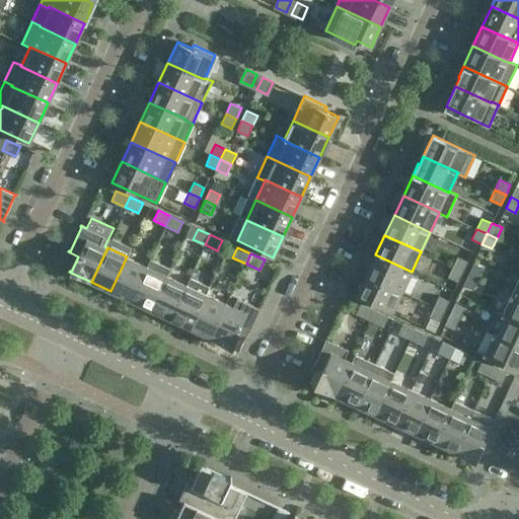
[(412,272),(375,254),(366,275),(402,292),(412,272)]
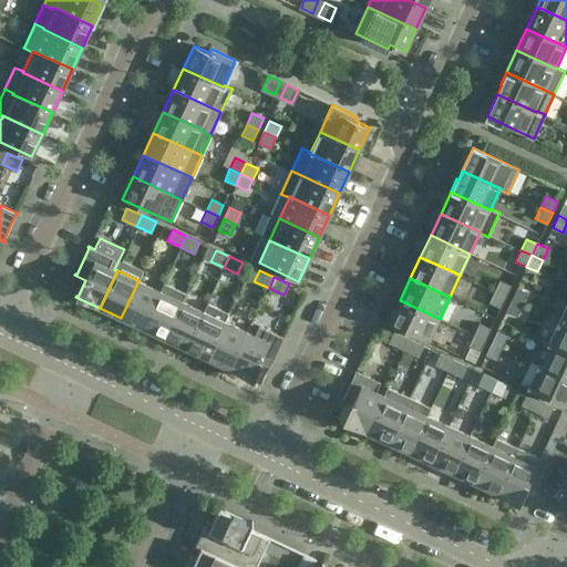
[(505,297),(511,285),(500,279),(494,291),(505,297)]
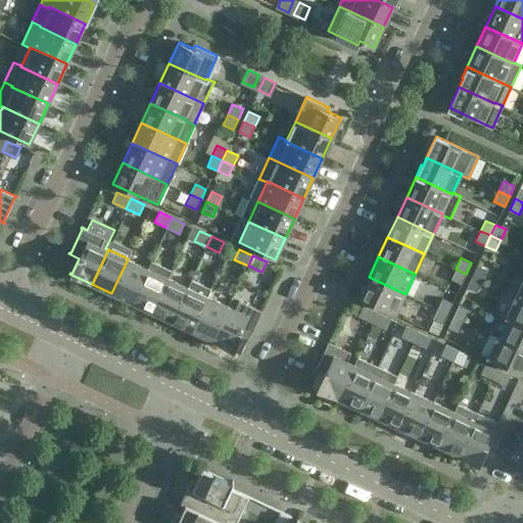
[(132,302),(148,269),(128,258),(111,293),(132,302)]
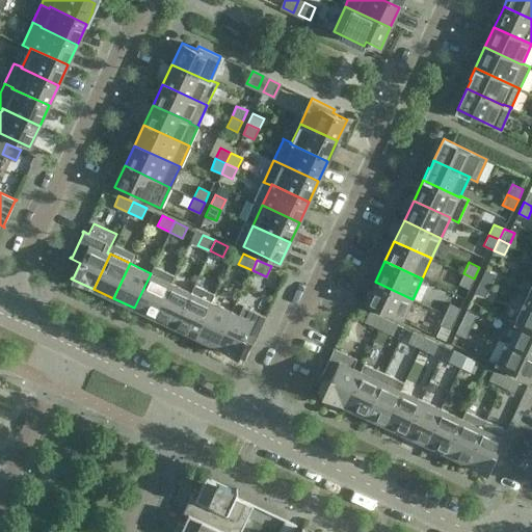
[(154,318),(170,283),(175,274),(154,265),(151,273),(134,308),(154,318)]
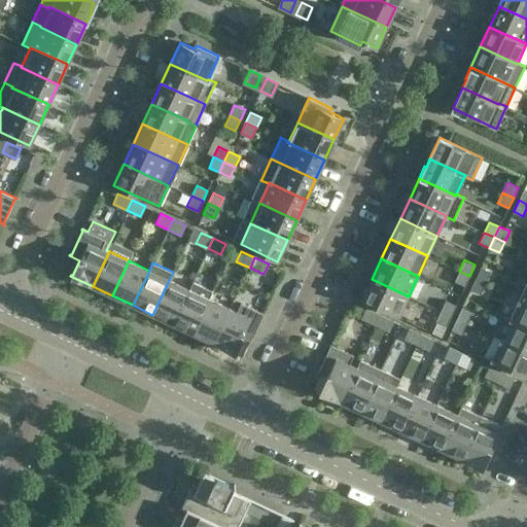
[(491,272),(481,267),(476,278),(486,283),(491,272)]
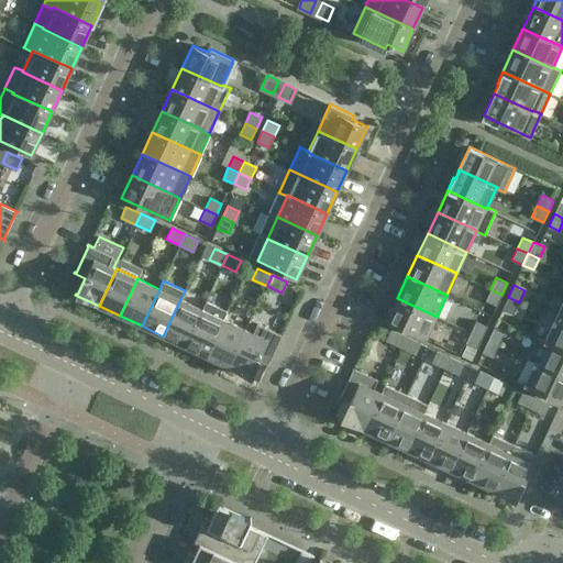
[(497,306),(501,295),(490,289),(485,300),(497,306)]
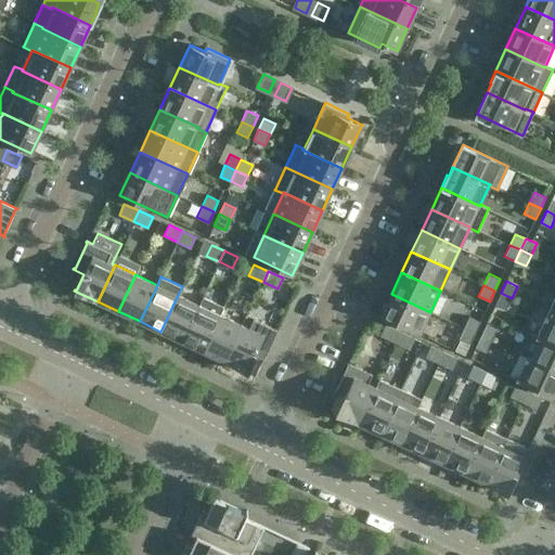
[(505,310),(512,298),(501,293),(495,305),(505,310)]
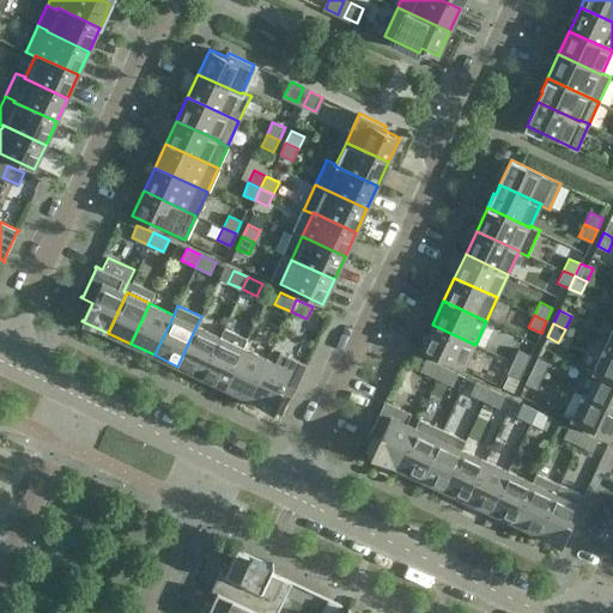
[(475,345),(432,325),(420,349),(463,369),(475,345)]
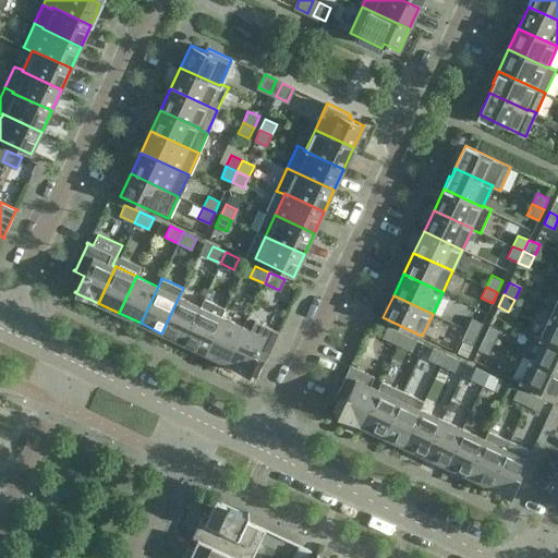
[(183,343),(201,306),(179,296),(161,334),(183,343)]
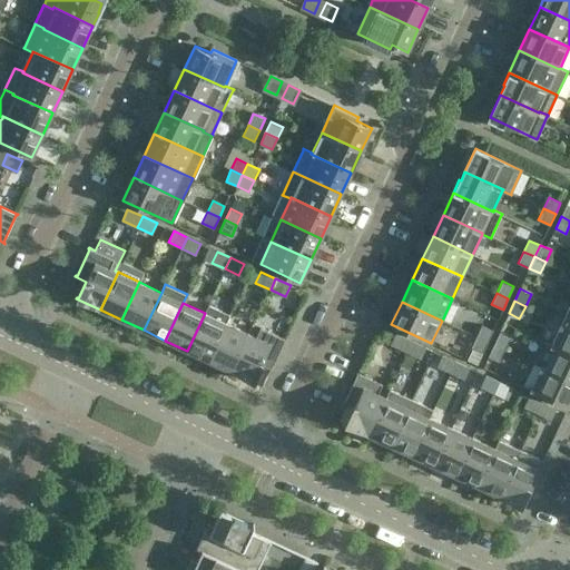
[(209,361),(226,323),(231,315),(208,305),(205,313),(187,351),(209,361)]
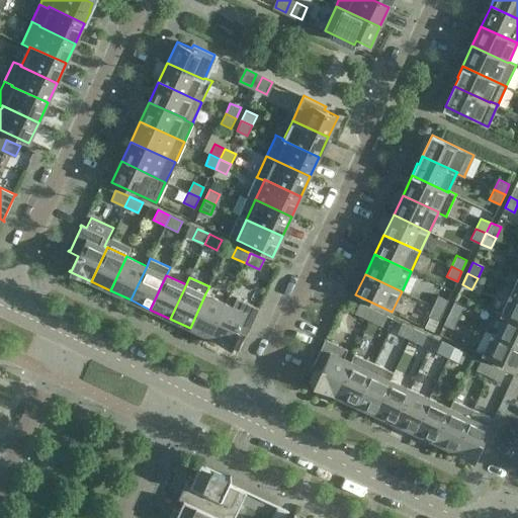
[(209,337),(226,303),(205,293),(190,328),(209,337)]
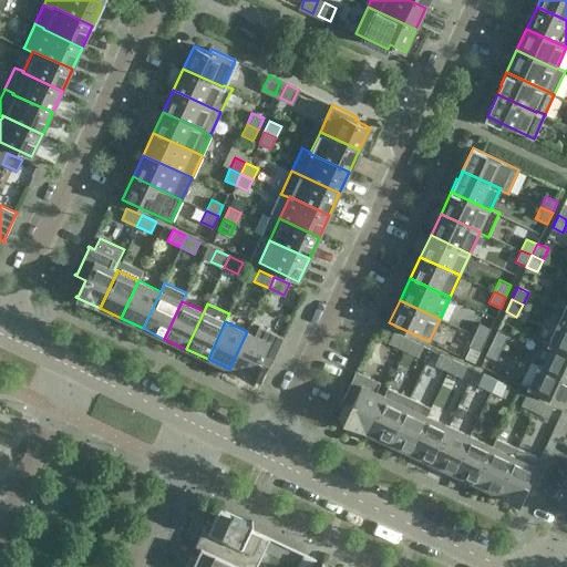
[(566,351),(566,325),(558,321),(548,343),(566,351)]
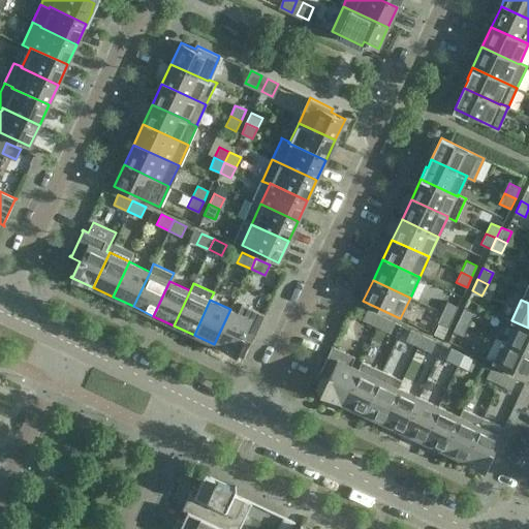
[(453,317),(458,307),(446,302),(441,312),(453,317)]
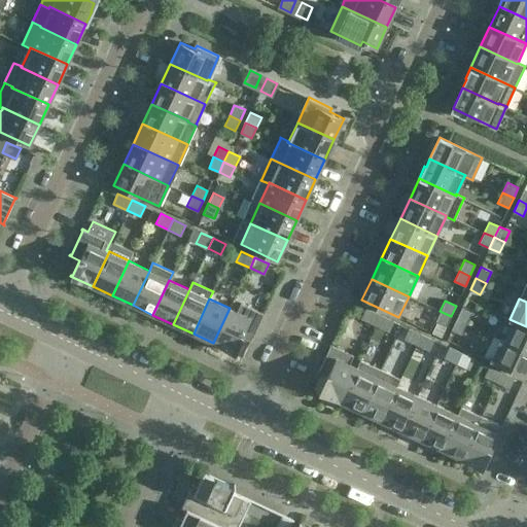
[(237,311),(230,308),(213,343),(236,353),(236,352),(235,351),(242,337),(252,341),(252,340),(251,339),(262,314),(264,315),(265,314),(241,303),(237,311)]
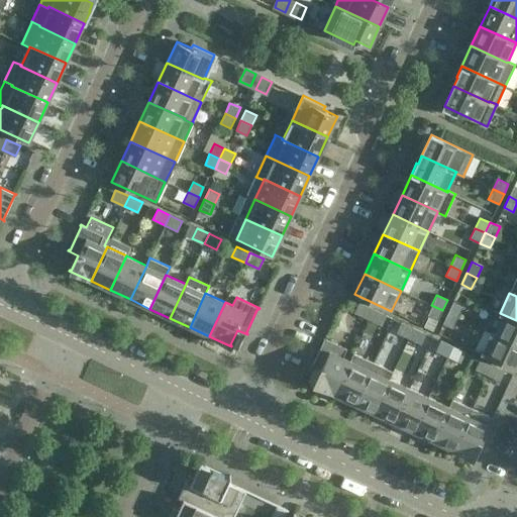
[(368,319),(373,309),(358,302),(354,312),(368,319)]
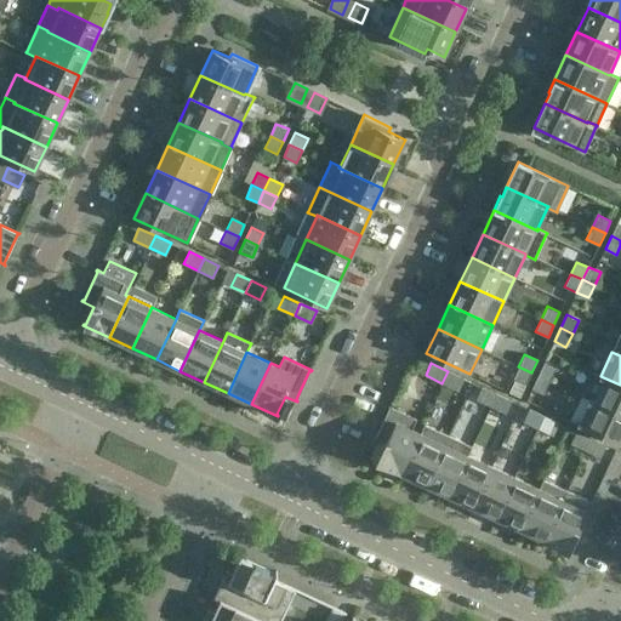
[(556,369),(543,363),(537,376),(550,381),(556,369)]
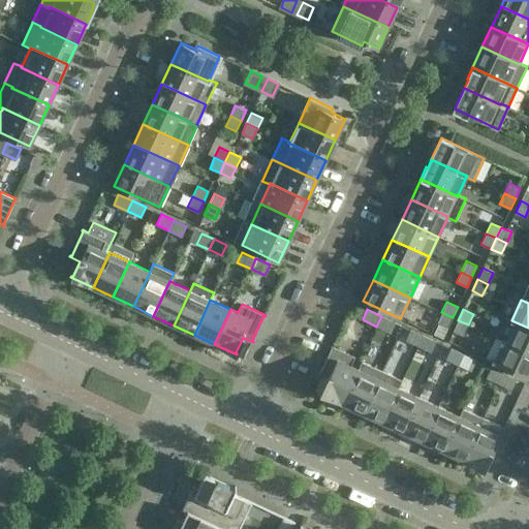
[(447,328),(453,317),(441,312),(437,322),(447,328)]
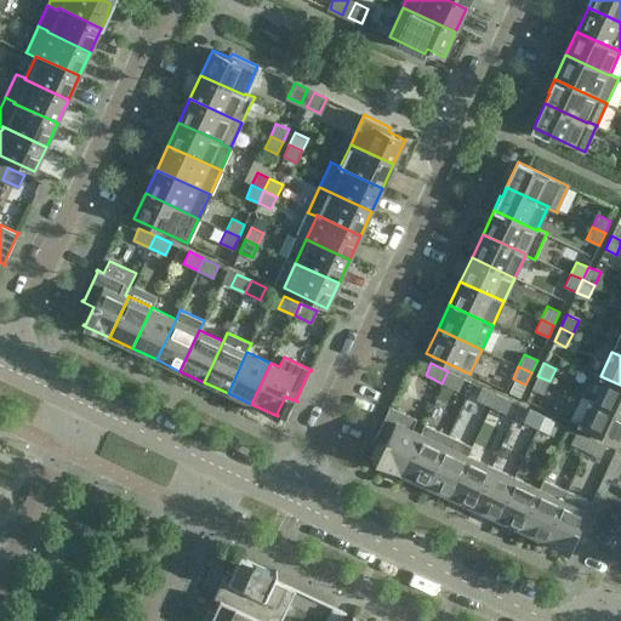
[(463,379),(448,371),(442,383),(459,391),(463,379)]
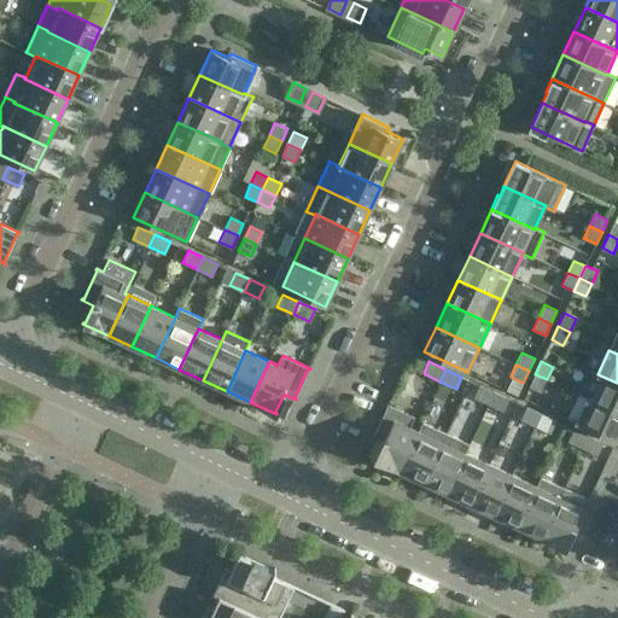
[(617,412),(617,383),(598,374),(592,371),(581,395),(587,397),(617,412)]
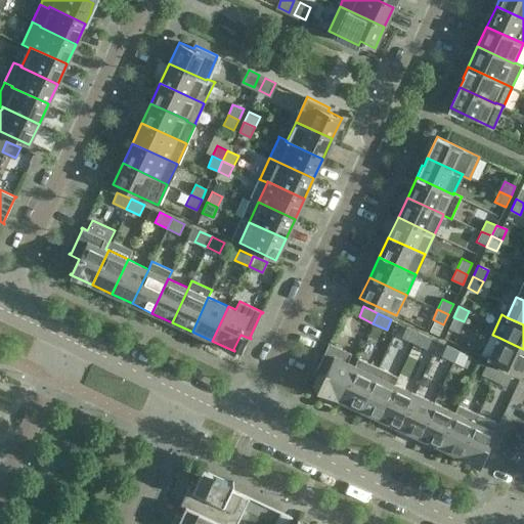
[(459,333),(464,321),(453,317),(448,328),(459,333)]
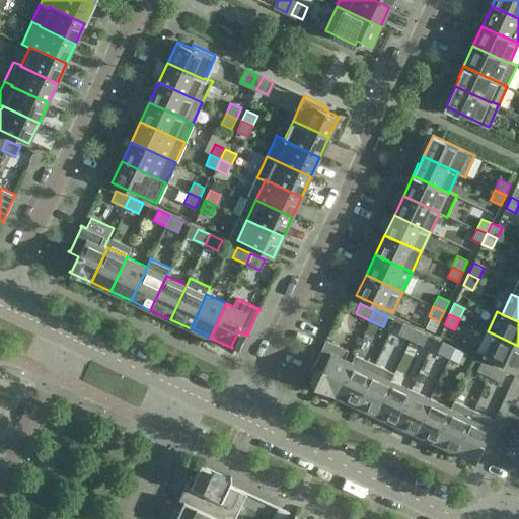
[(411,339),(415,329),(402,323),(398,334),(411,339)]
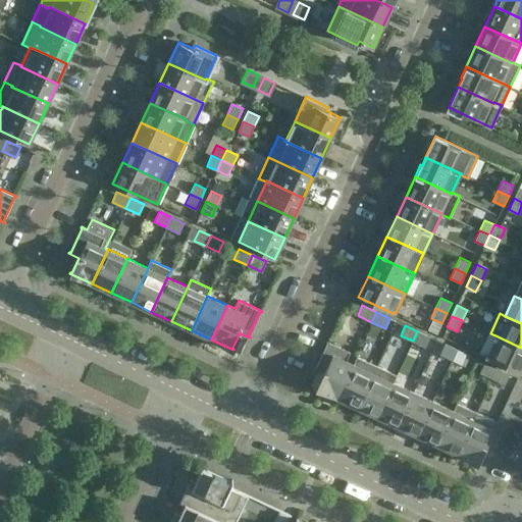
[(425,347),(429,336),(417,331),(413,341),(425,347)]
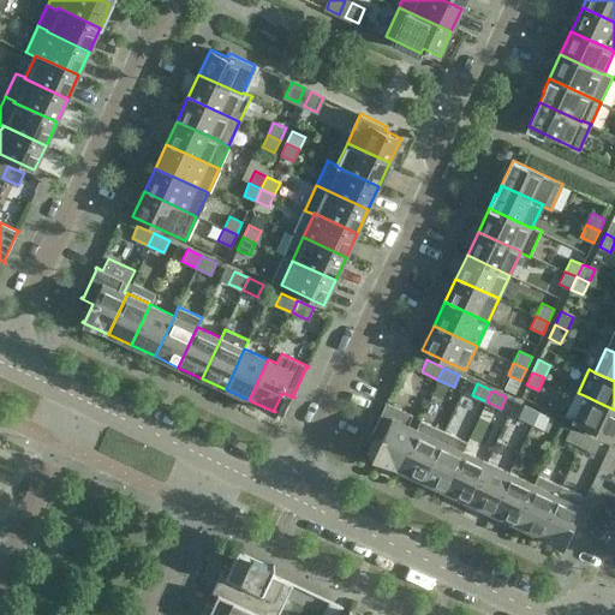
[(614,440),(614,410),(584,395),(573,421),(614,440)]
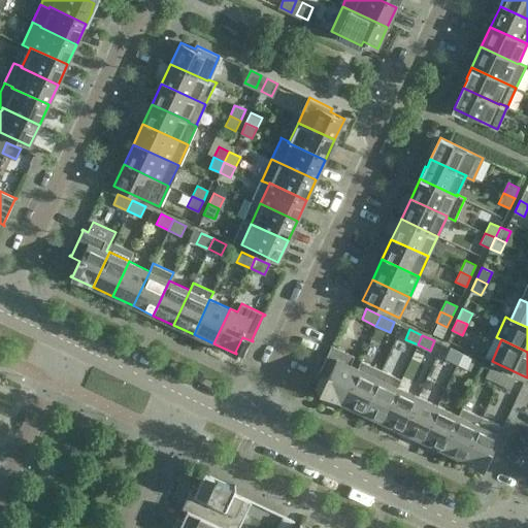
[(341,402),(357,368),(351,365),(355,356),(331,344),(330,345),(331,347),(320,371),(319,370),(318,372),(328,376),(321,392),(320,391),(319,392),(341,402)]
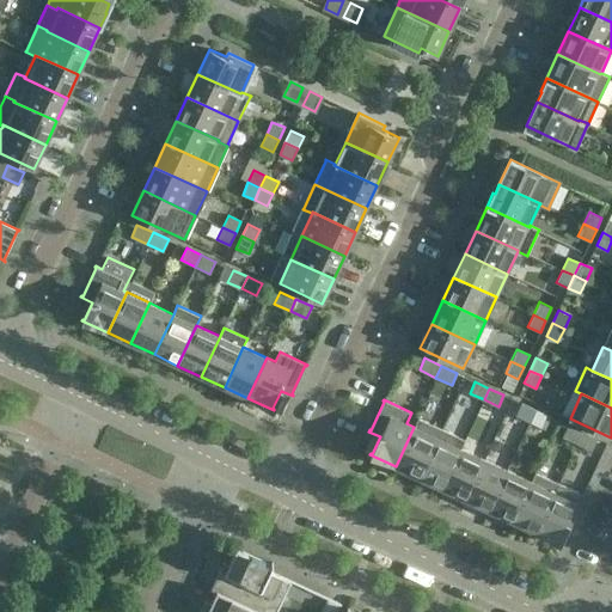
[(531,422),(536,410),(521,403),(516,415),(531,422)]
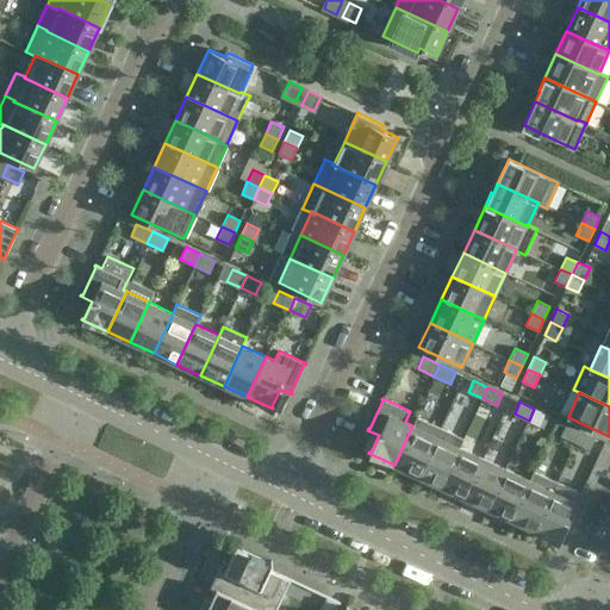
[(543,427),(548,415),(534,409),(529,421),(543,427)]
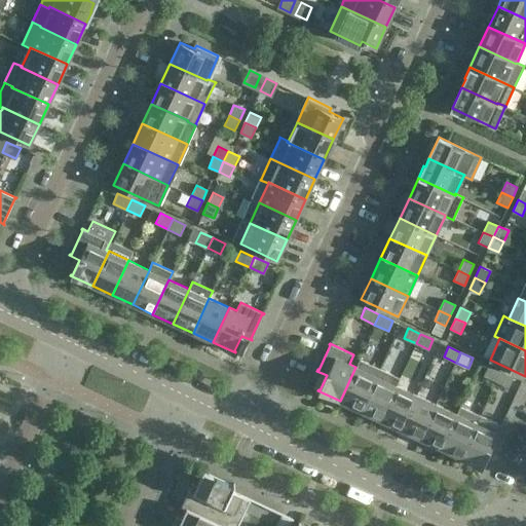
[(360,411),(380,368),(360,359),(355,367),(340,401),(360,411)]
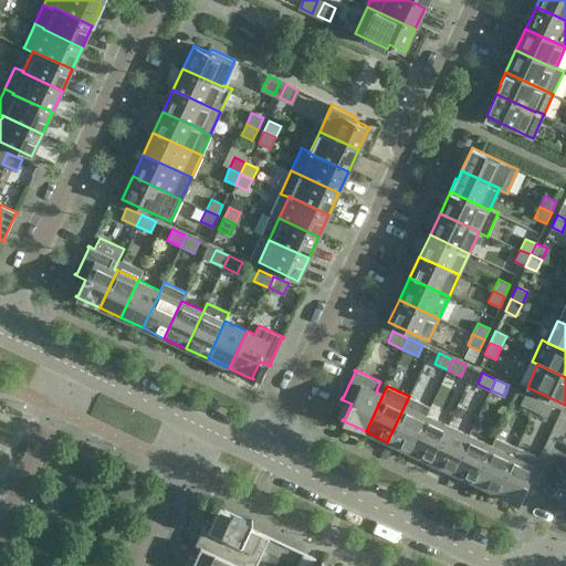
[(534,410),(538,399),(525,392),(521,404),(534,410)]
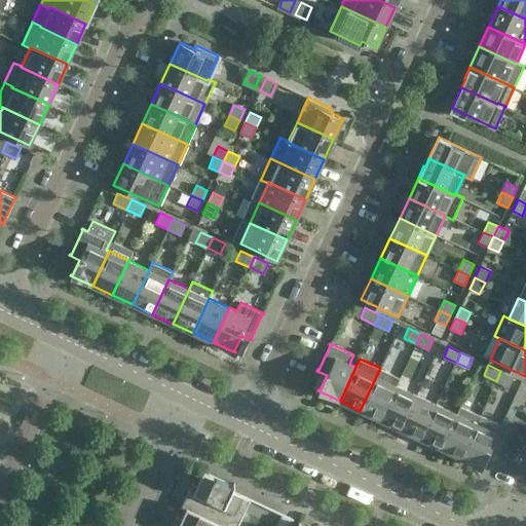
[(380,420),(396,385),(400,377),(380,368),(360,411),(380,420)]
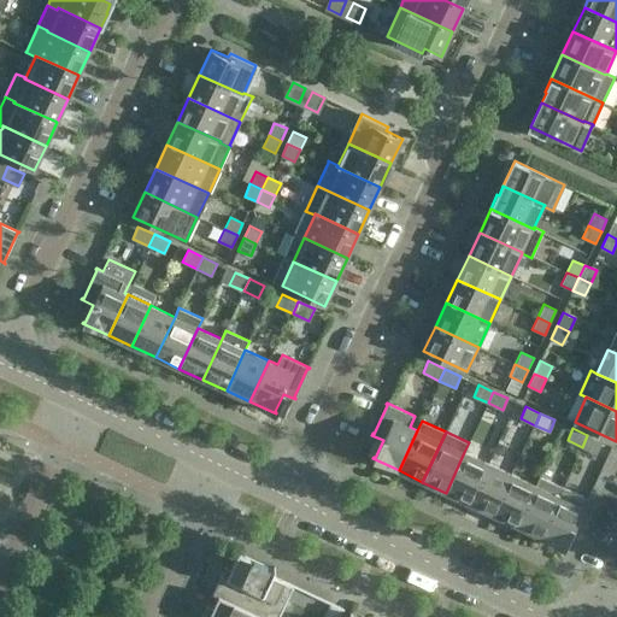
[(597,453),(601,442),(587,435),(582,447),(597,453)]
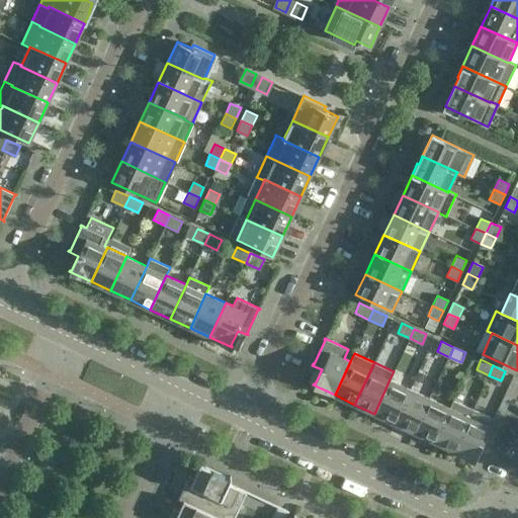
[(394,423),(410,390),(390,379),(374,414),(394,423)]
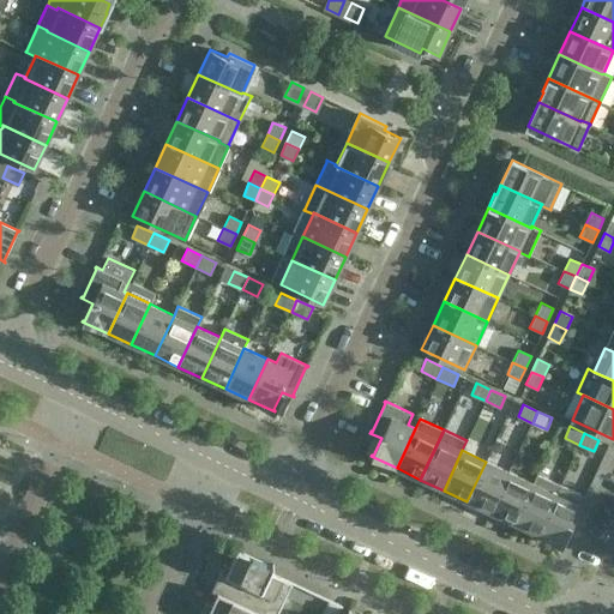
[(491,512),(509,473),(486,462),(467,501),(491,512)]
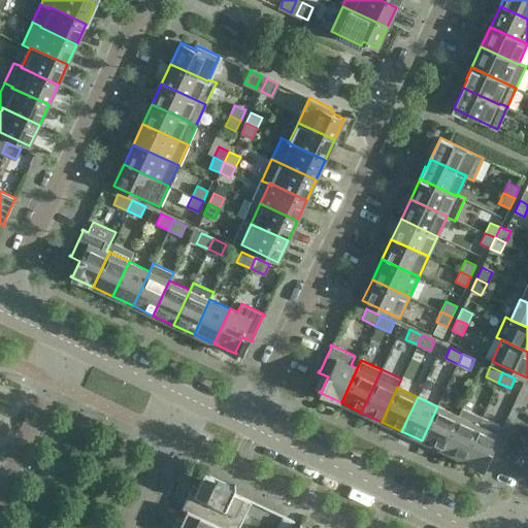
[(442,450),(458,416),(437,406),(422,440),(442,450)]
